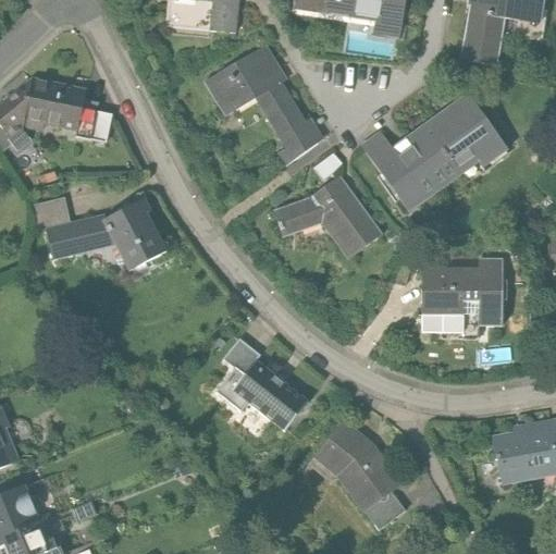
[(171,0),(169,27),(234,35),(237,0),(171,0)]
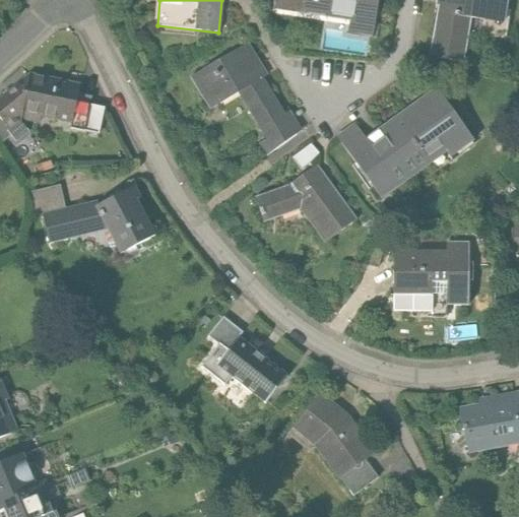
[(274,0),(272,11),(303,15),(305,0),(274,0)]
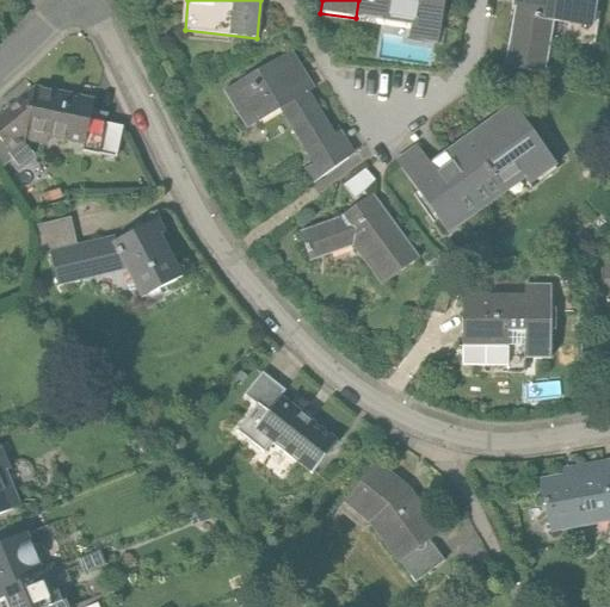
[(435,45),(442,0),(358,0),(356,18),(411,26),(410,42),(435,45)]
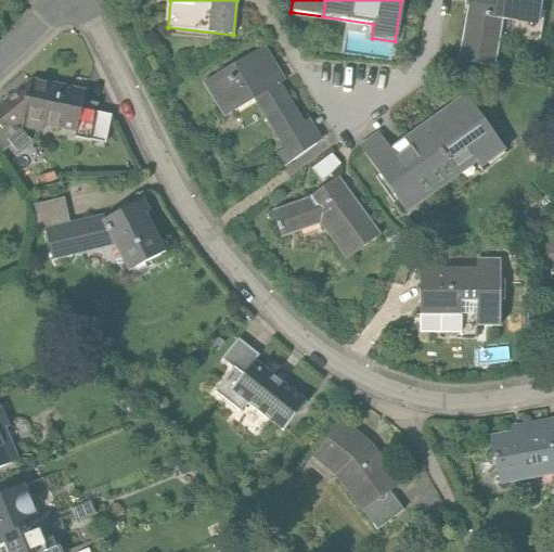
[(468,0),(468,4),(472,4),(463,61),(495,66),(502,17),(525,22),(523,37),(532,38),(531,41),(541,42),(546,13),(541,12),(543,0),(468,0)]
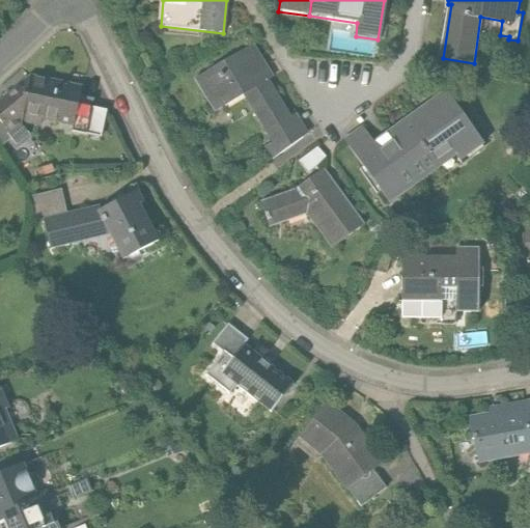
[(253,47),(195,81),(214,112),(244,93),(274,144),(266,149),(271,159),(308,137),(296,116),(290,119),(268,81),(272,78),(253,47)]
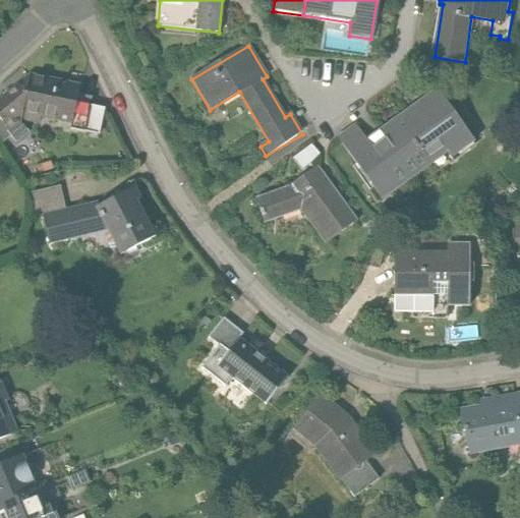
[(38,121),(40,113),(31,74),(0,99),(0,118),(6,127),(18,118),(20,117),(38,121)]
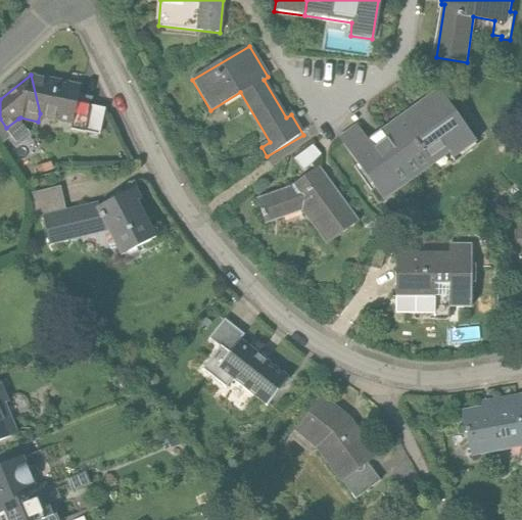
[(79,84),(31,75),(40,113),(70,120),(78,90),(79,84)]
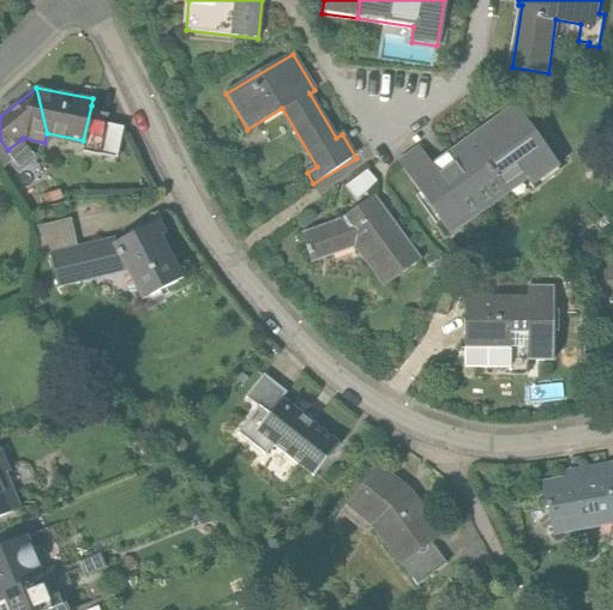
[(91,106),(83,140),(82,148),(115,155),(122,125),(104,121),(108,109),(91,106)]
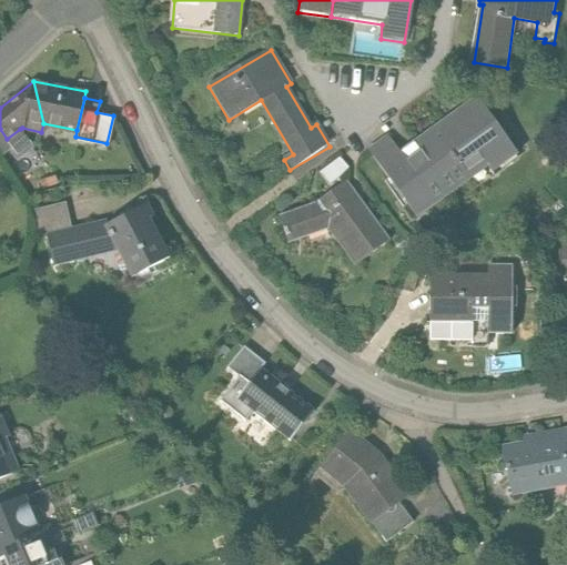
[(388,139),(371,151),(418,218),(489,167),(493,171),(517,154),(477,99),(400,154),(388,139)]
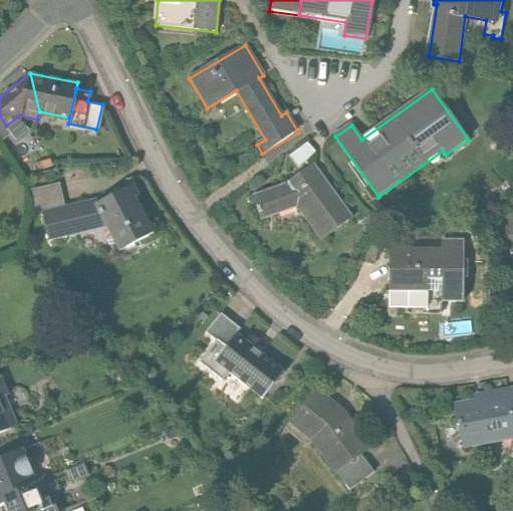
[(0,116),(0,138),(1,139),(9,133),(13,139),(27,129),(18,116),(6,125),(0,116)]
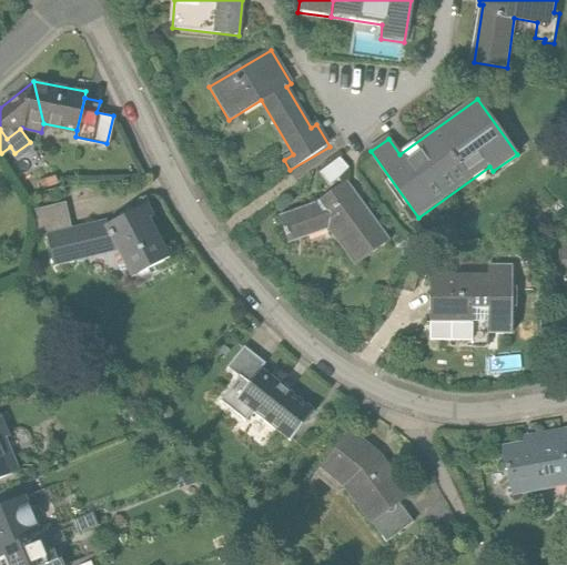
[(341,160),(321,172),(330,185),(352,170),(341,160)]
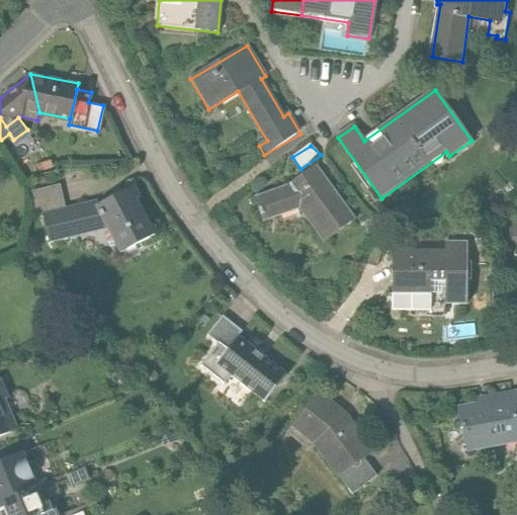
[(291,186),(255,197),(263,221),(300,208),(327,242),(355,221),(318,168),(291,186)]
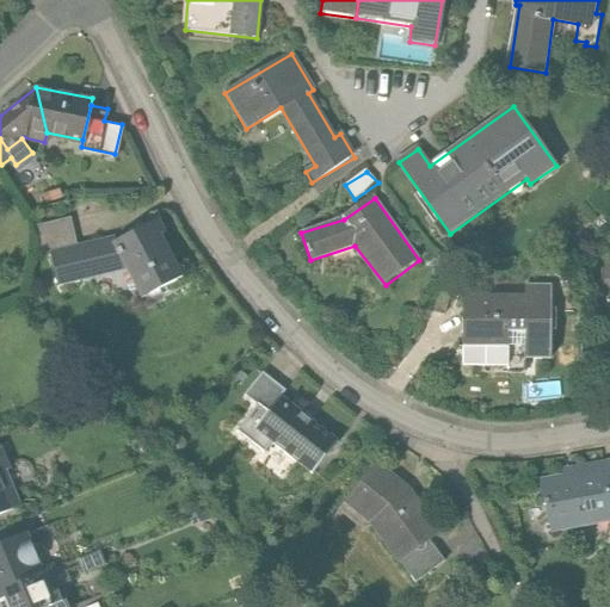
[(71,216),(34,224),(39,252),(51,249),(78,243),(71,216)]
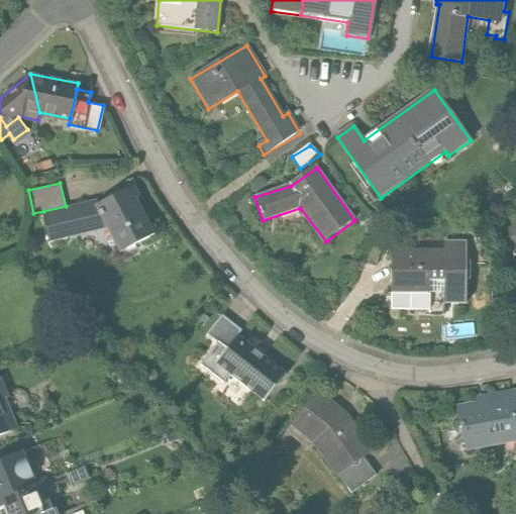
[(136,185),(99,203),(108,225),(121,247),(156,229),(137,195),(141,192),(136,185)]
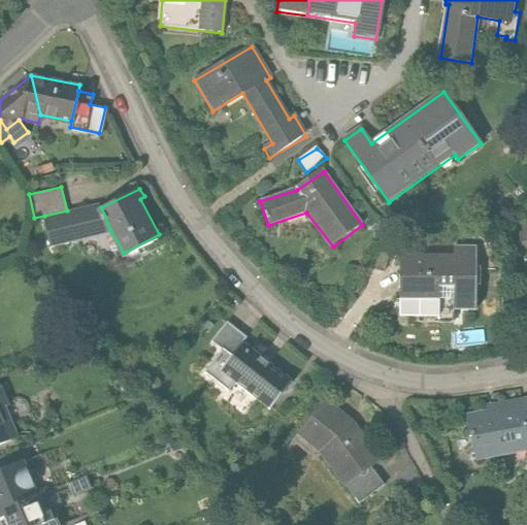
[(52,243),(110,230),(101,207),(99,202),(67,210),(44,216),(52,243)]
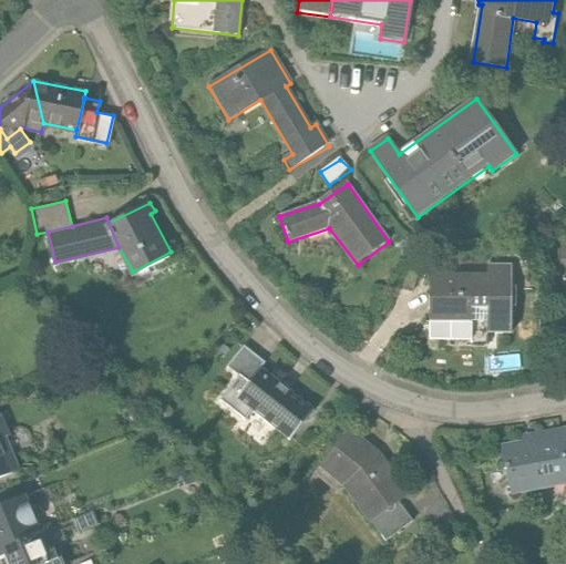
[(405,262),(398,285),(412,289),(420,266),(405,262)]
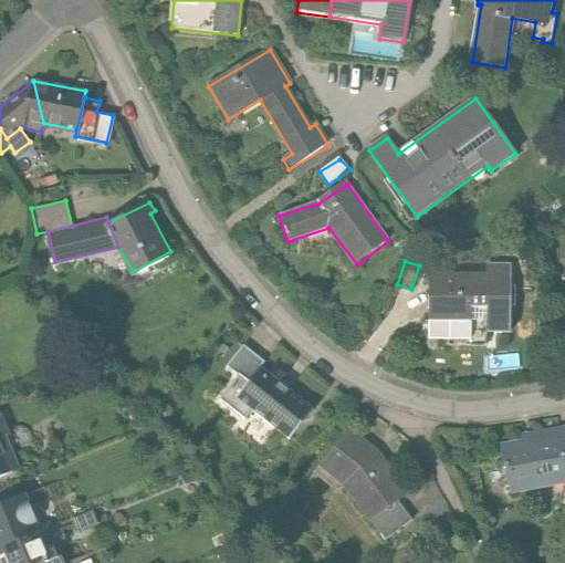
[(491,275),(431,273),(429,330),(509,333),(511,268),(491,267),(491,275)]
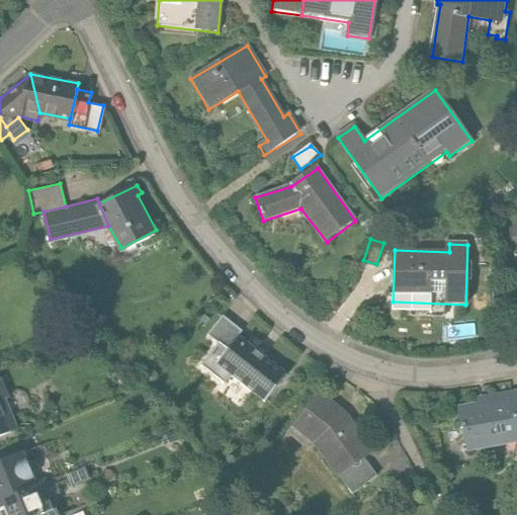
[(208,333),(220,342),(201,364),(224,381),(232,372),(218,361),(238,335),(242,331),(223,315),(208,333)]
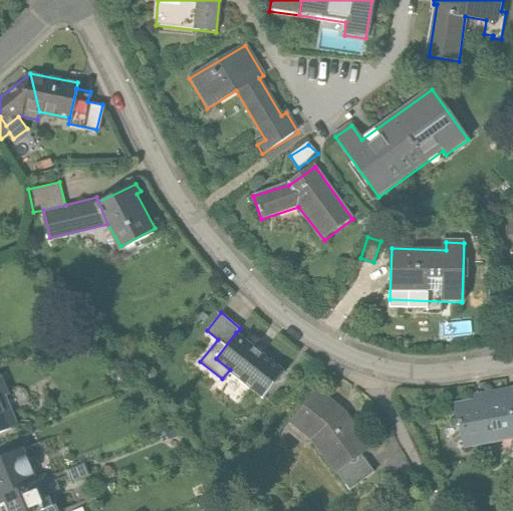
[(236,332),(216,358),(230,369),(263,397),(284,370),(236,332)]
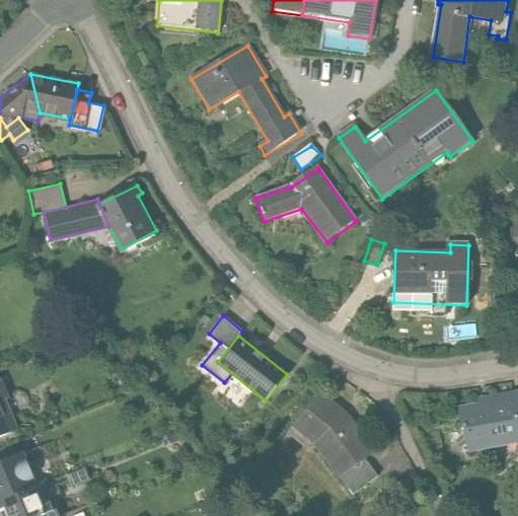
[(0,434),(10,431),(0,406),(0,399),(7,396),(0,379),(0,434)]
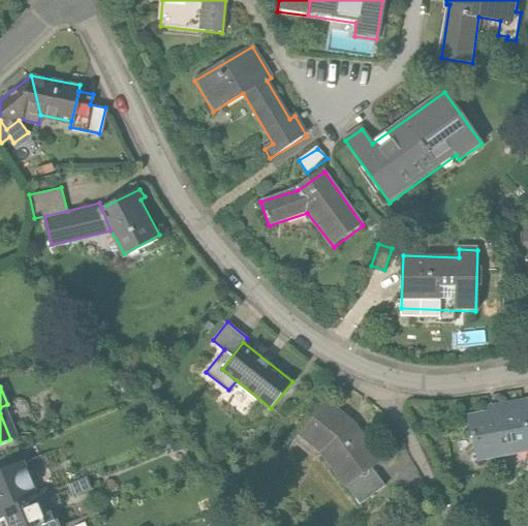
[(328,398),(299,432),(320,450),(347,483),(372,465),(380,459),(353,420),(328,398)]
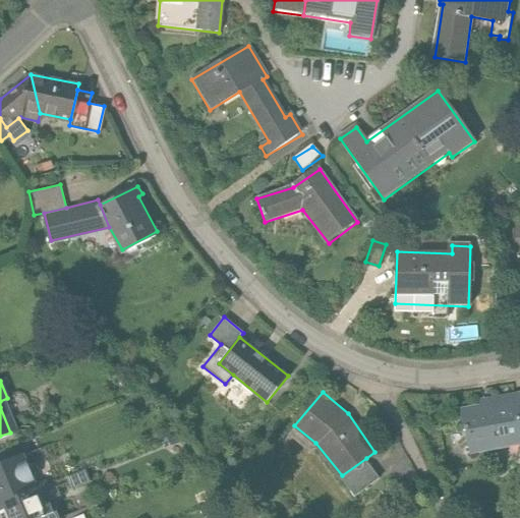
[(483,406),(461,410),(463,423),(463,427),(466,427),(470,451),(473,451),(519,443),(519,394),(482,401),(483,406)]
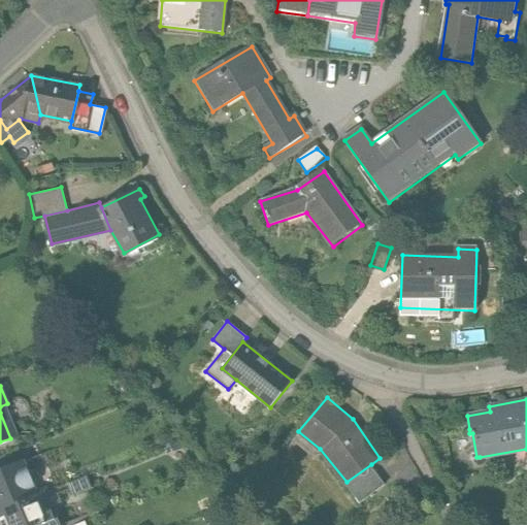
[(469,429),(447,432),(455,478),(482,472),(480,457),(476,457),(472,433),(469,433),(469,429)]
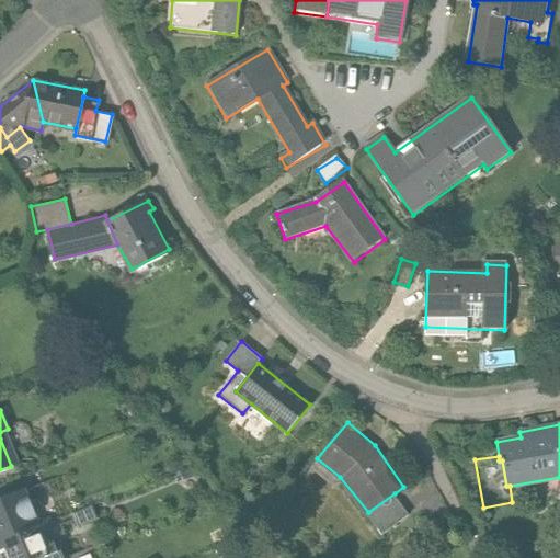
[(0,498),(0,539),(40,524),(35,514),(37,509),(34,501),(29,499),(24,489),(0,498)]
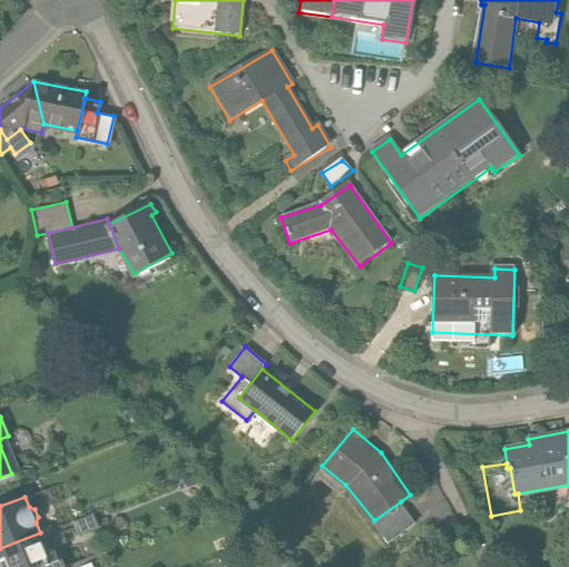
[(415,521),(401,501),(374,520),(389,541),(415,521)]
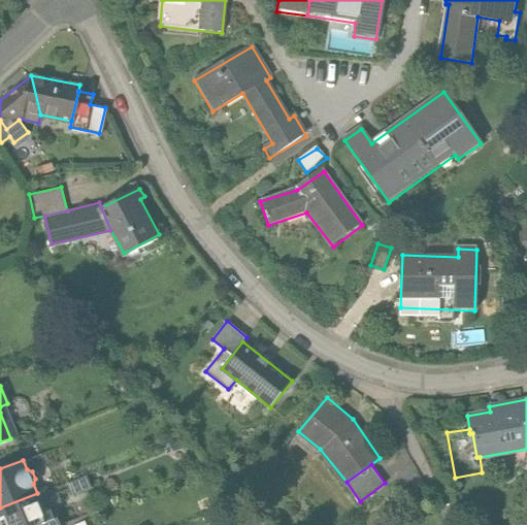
[(87,473),(69,481),(74,492),(91,485),(87,473)]
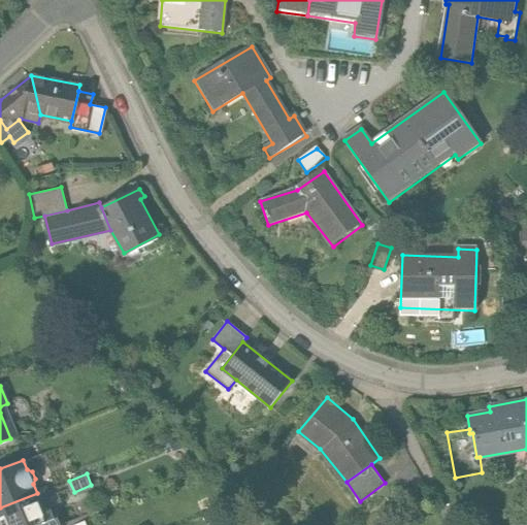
[(37,493),(0,507),(0,524),(36,524),(55,518),(54,517),(43,491),(37,493)]
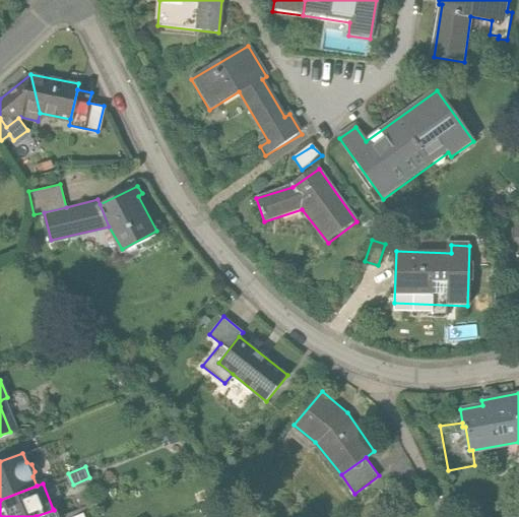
[(54,510),(36,516),(60,516),(57,508),(53,509),(54,510)]
